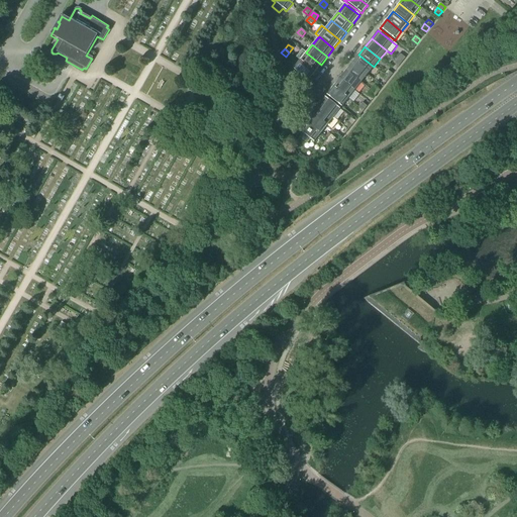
[(302,49),(296,58),(300,61),(315,73),(317,69),(321,65),(306,53),(302,49)]
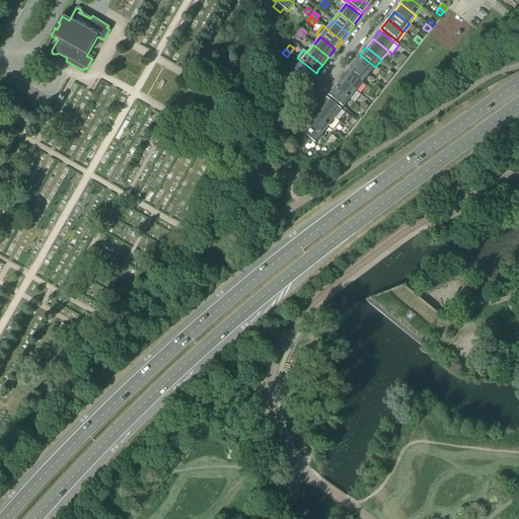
[(360,55),(354,63),(369,75),(375,67),(360,55)]
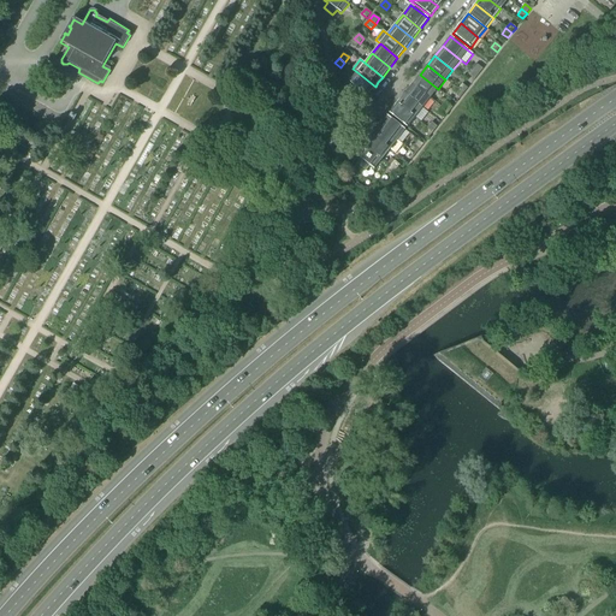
[(478,65),(473,70),(479,75),(483,69),(478,65)]
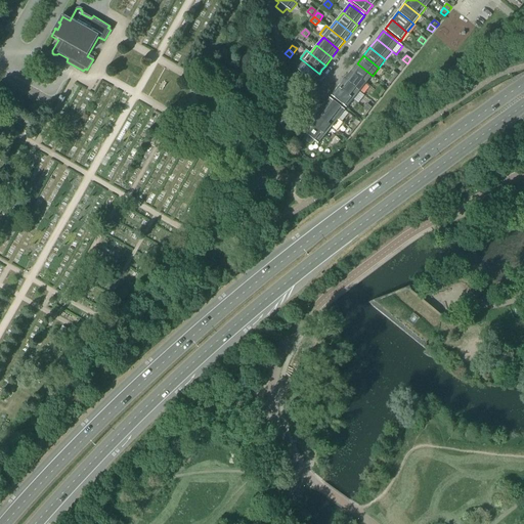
[(407,63),(402,59),(399,63),(403,68),(407,63)]
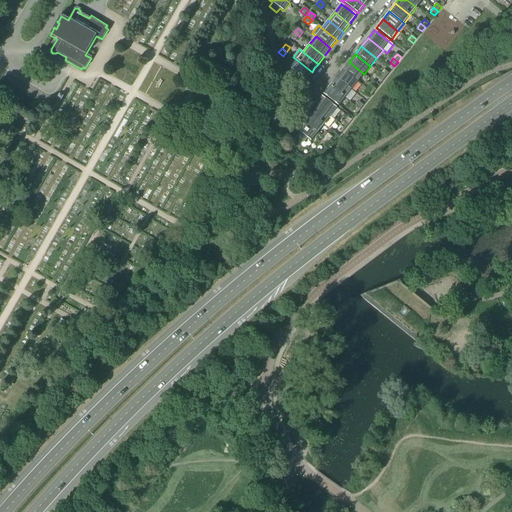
[(312,72),(297,60),(290,68),(294,71),(291,75),(298,81),(301,77),(305,80),(312,72)]
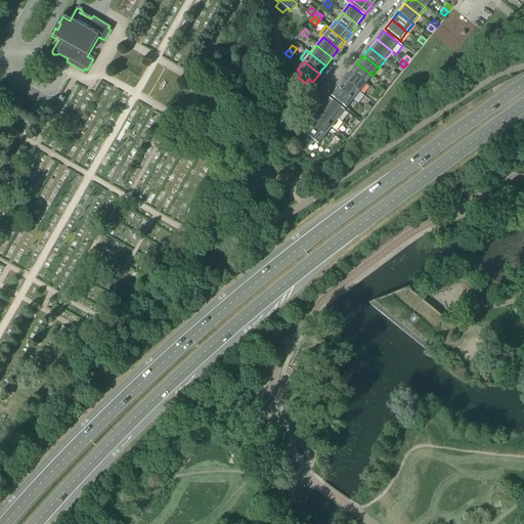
[(357,63),(351,72),(365,84),(373,76),(357,63)]
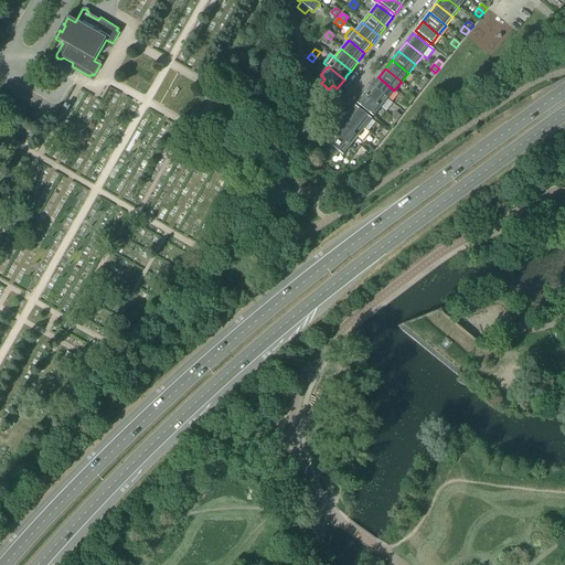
[(379,77),(371,86),(387,99),(394,91),(379,77)]
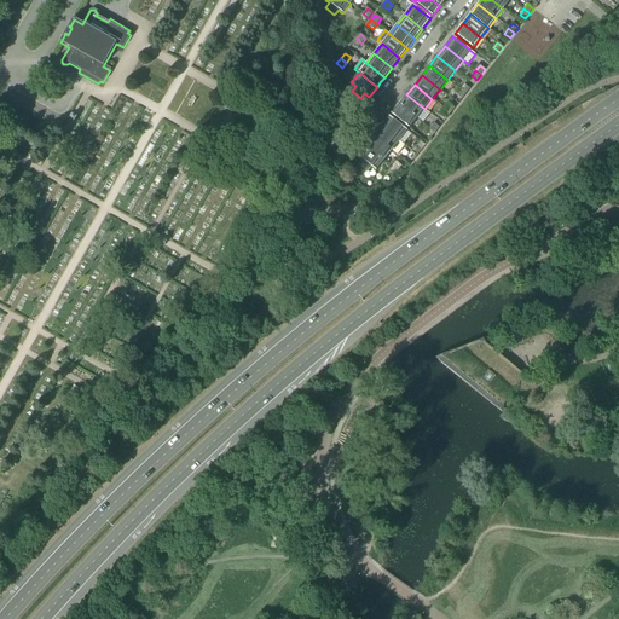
[(464,85),(461,90),(466,94),(470,88),(464,85)]
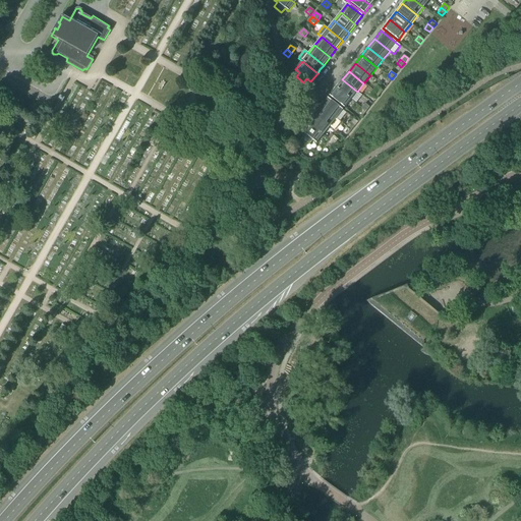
[(392,79),(388,75),(384,79),(389,83),(392,79)]
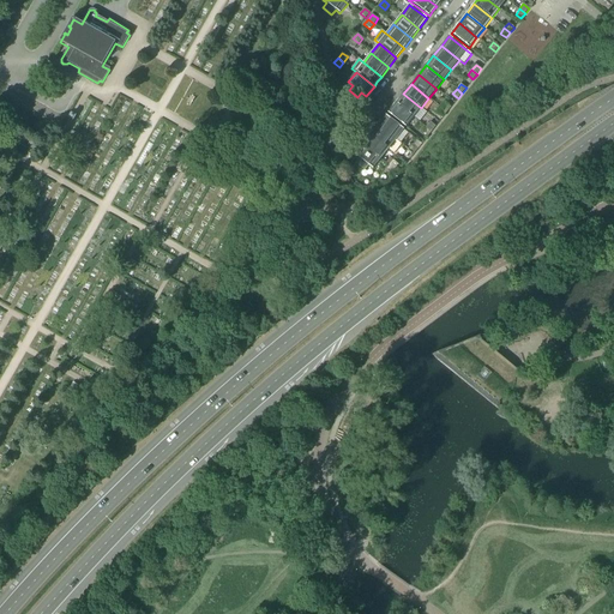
[(403,94),(396,103),(414,118),(420,121),(427,113),(421,108),(403,94)]
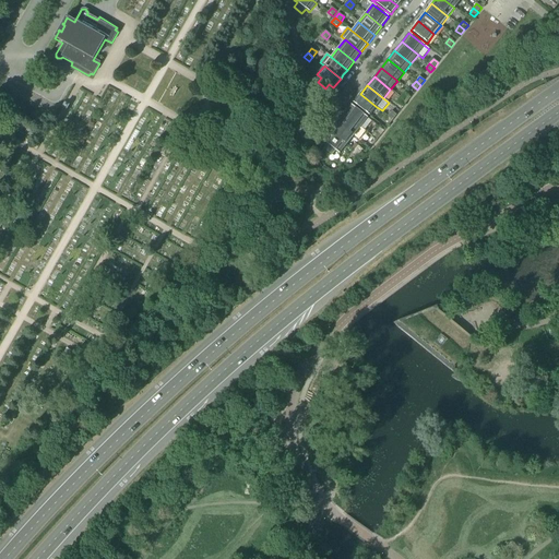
[(377,107),(360,94),(353,104),(369,116),(377,107)]
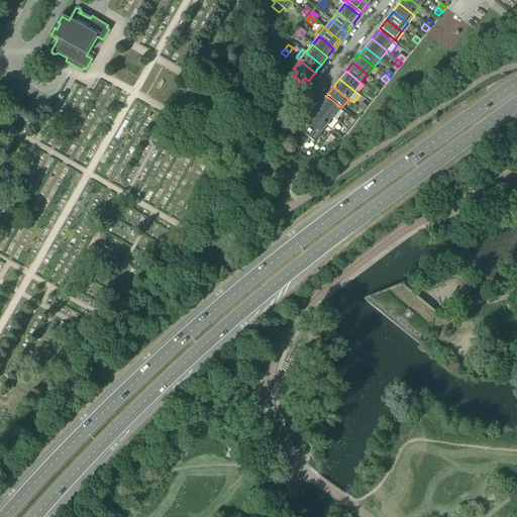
[(375,87),(372,91),(377,95),(380,90),(375,87)]
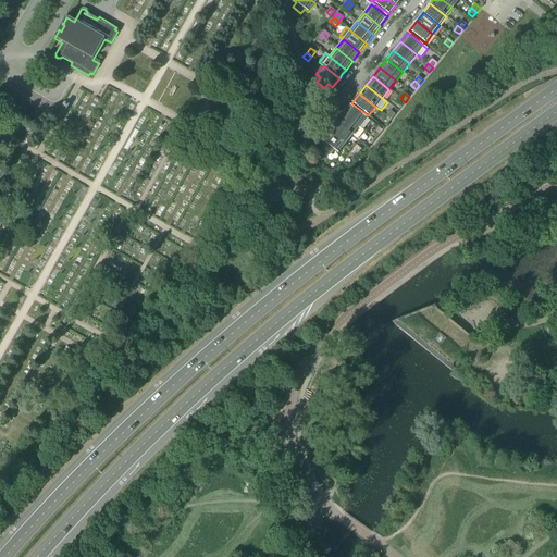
[(406,102),(400,98),(396,102),(401,107),(406,102)]
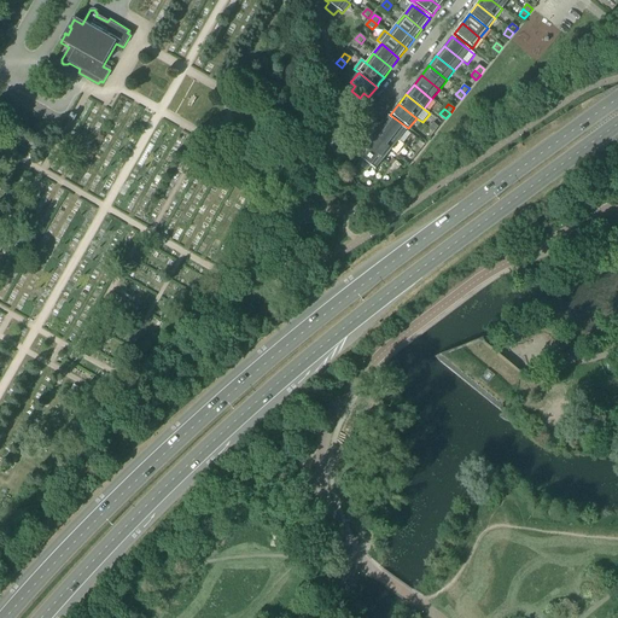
[(389,116),(380,127),(398,141),(407,130),(389,116)]
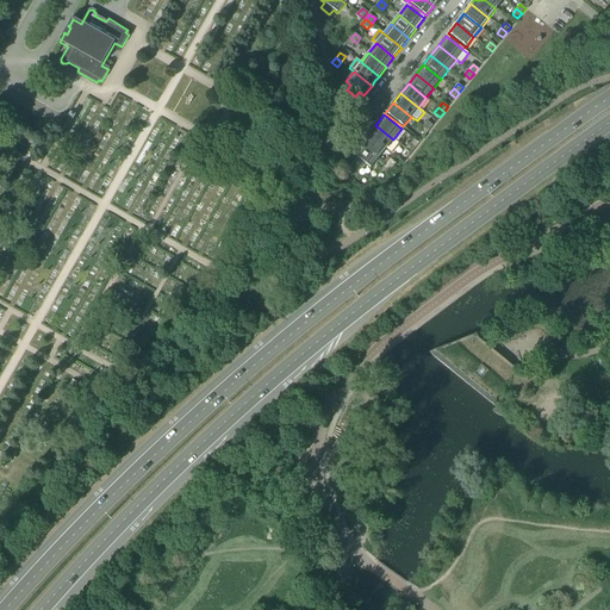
[(428,122),(423,126),(429,131),(433,125),(428,122)]
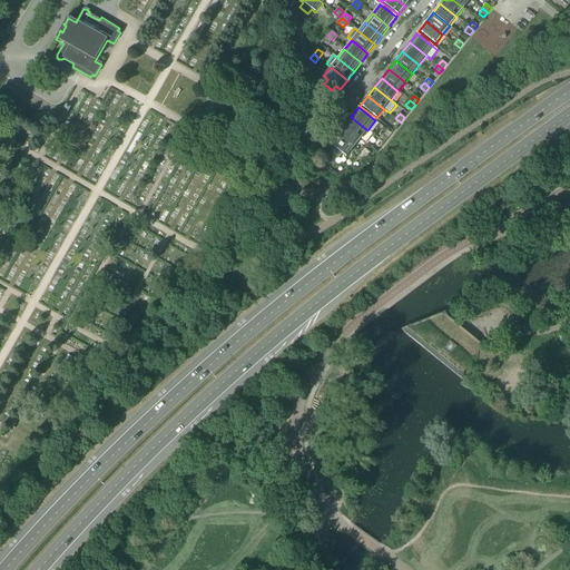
[(351,117),(344,126),(361,139),(367,130),(351,117)]
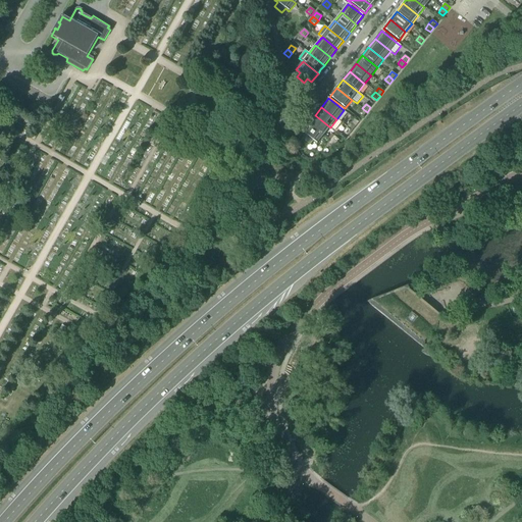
[(367,112),(362,108),(359,112),(364,116),(367,112)]
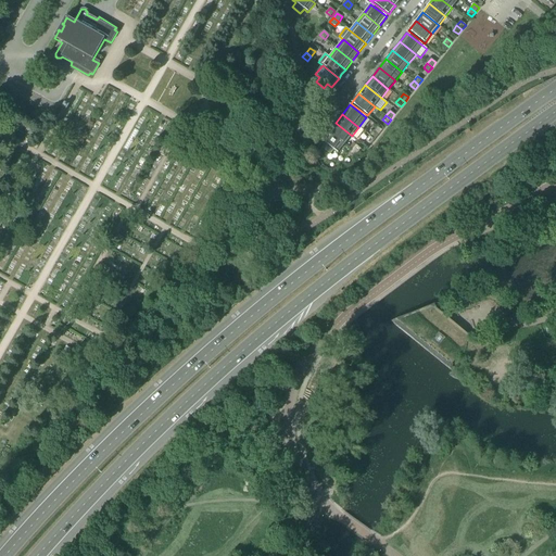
[(336,123),(329,131),(344,144),(352,136),(336,123)]
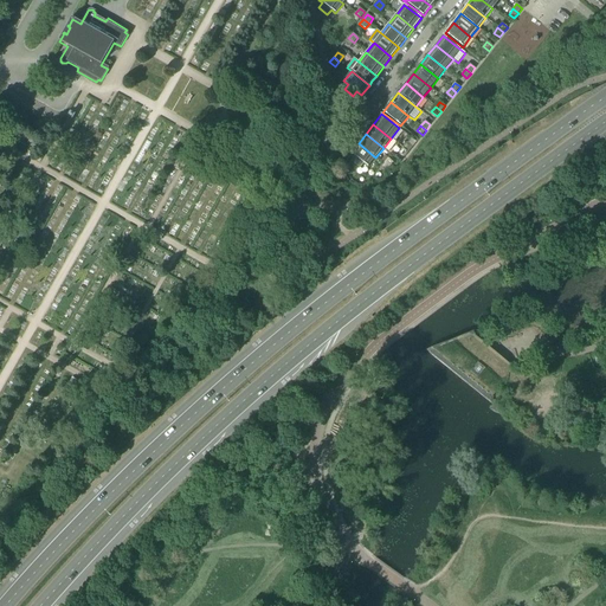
[(407,142),(403,148),(408,152),(413,147),(407,142)]
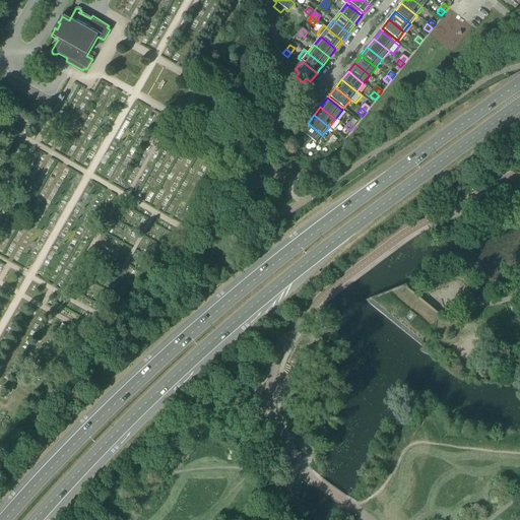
[(322,135),(308,123),(301,131),(305,134),(301,138),(309,144),(312,140),(316,143),(322,135)]
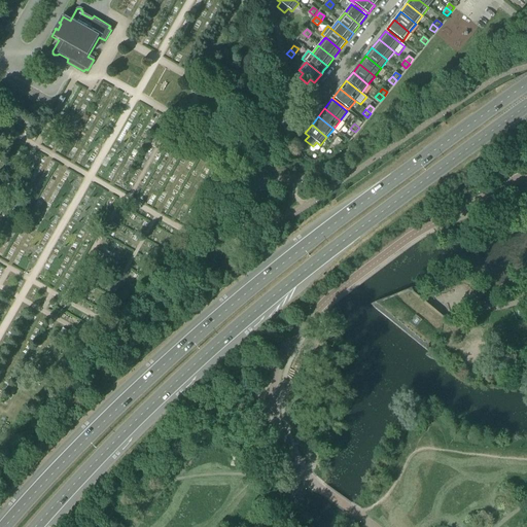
[(355,132),(350,129),(347,133),(352,137),(355,132)]
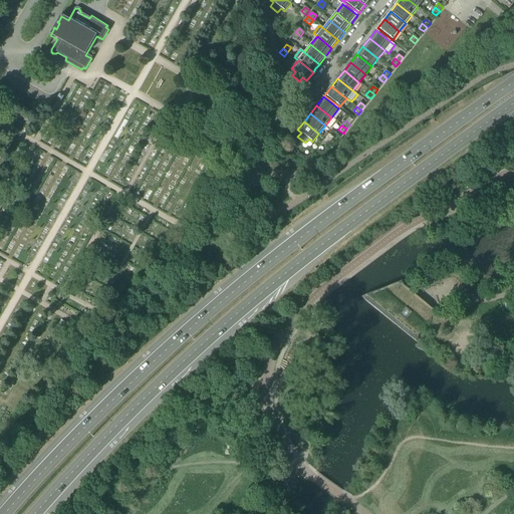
[(329,134),(325,139),(330,142),(333,138),(329,134)]
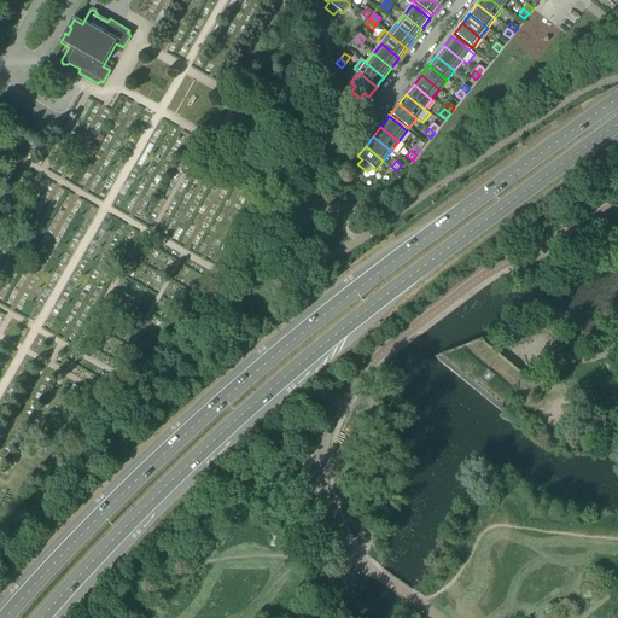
[(397,170),(391,167),(388,172),(394,176),(397,170)]
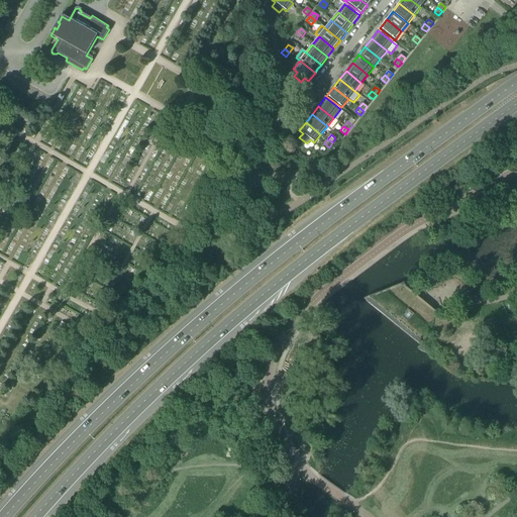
[(404,283),(363,298),(417,342),(418,341),(421,337),(422,336),(423,335),(423,334),(425,332),(430,326),(439,315),(410,291),(406,287),(405,286),(404,283)]
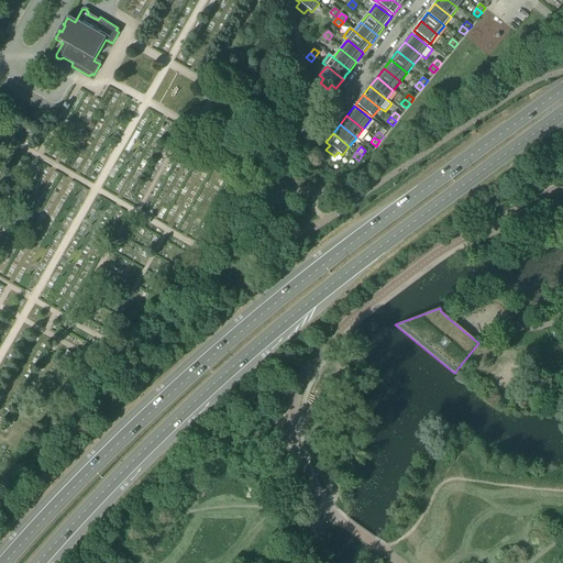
[(553,339),(560,338),(560,340),(562,340),(562,338),(562,337),(562,328),(552,330),(553,339)]
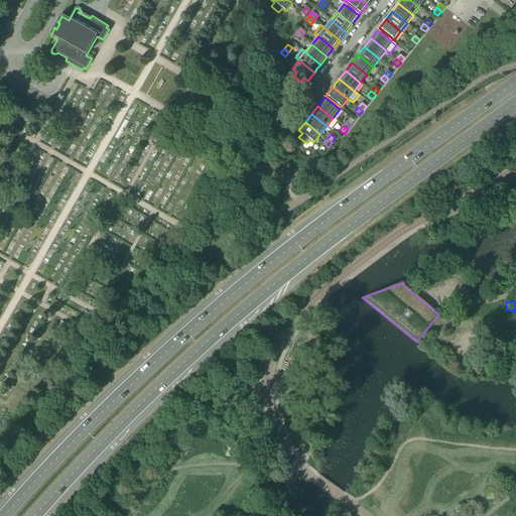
[(57,329),(65,334),(69,326),(61,321),(57,329)]
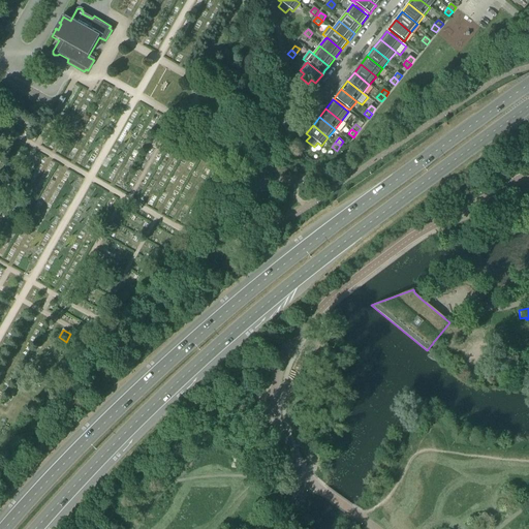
[(528,384),(466,381),(428,349),(427,350),(465,382),(528,386),(528,384)]
